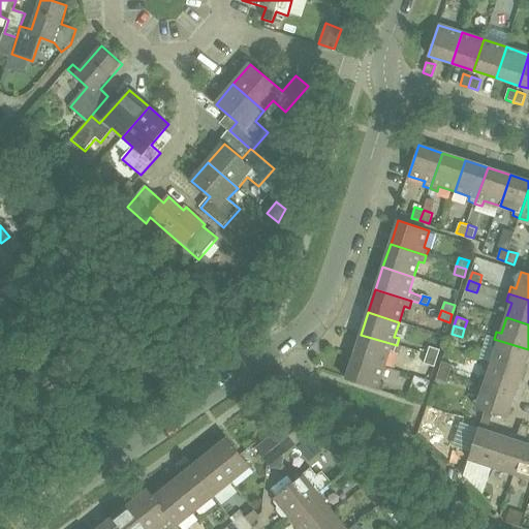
[(395,352),(397,345),(361,335),(353,356),(384,367),(390,351),(395,352)]
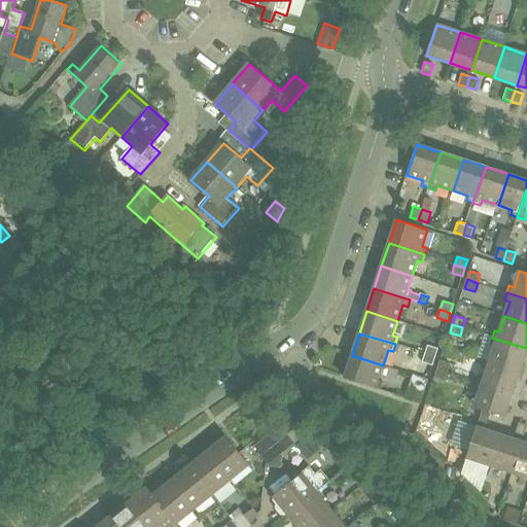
[(490,361),(520,372),(526,350),(526,348),(492,338),(490,344),(495,346),(490,361)]
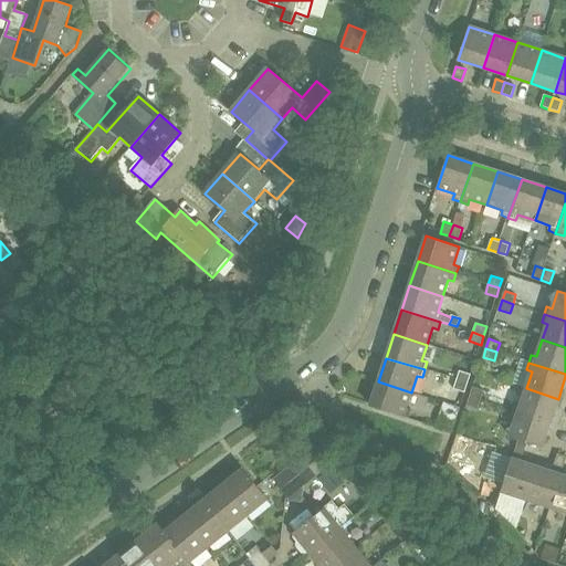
[(468,384),(471,375),(459,371),(457,380),(468,384)]
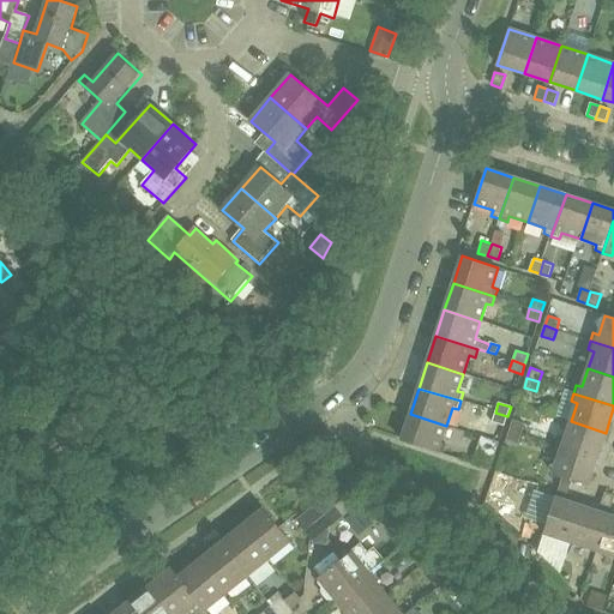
[(505,426),(507,416),(495,413),(492,422),(505,426)]
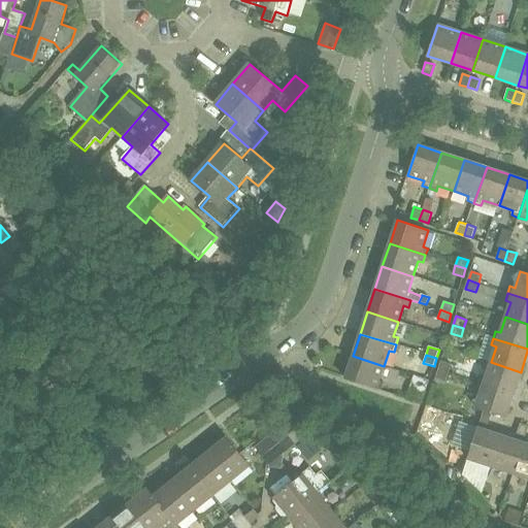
[(384,366),(353,356),(345,378),(381,391),(384,383),(378,381),(384,366)]
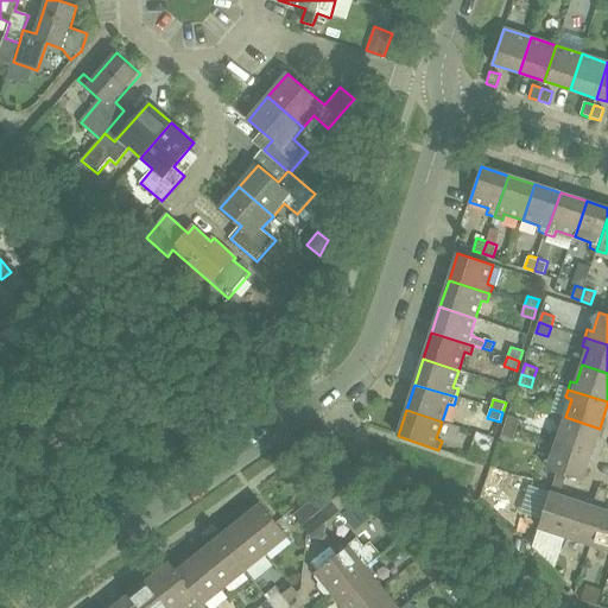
[(505,425),(517,429),(519,419),(507,416),(505,425)]
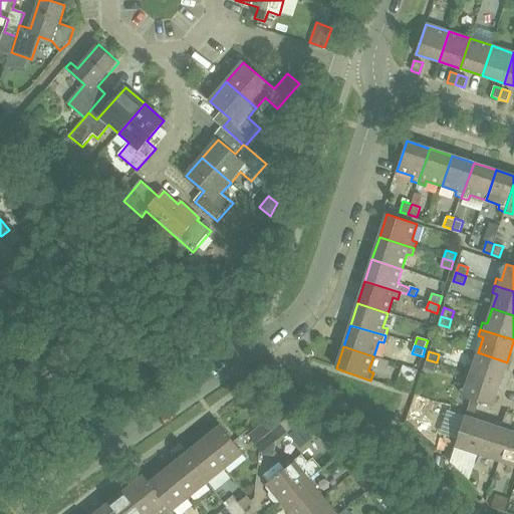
[(468,365),(466,372),(501,383),(507,362),(478,352),(473,367),(468,365)]
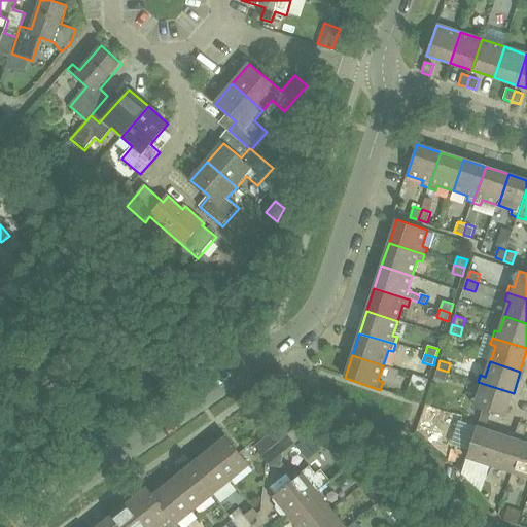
[(448,372),(437,369),(435,377),(445,380),(448,372)]
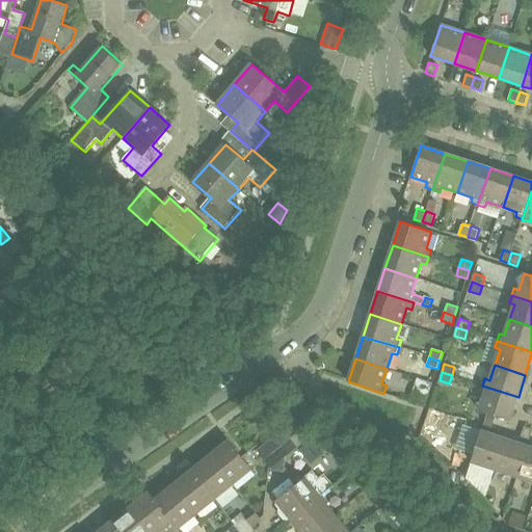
[(479,410),(487,414),(496,416),(510,421),(519,397),(482,386),(480,393),(484,394),(479,410)]
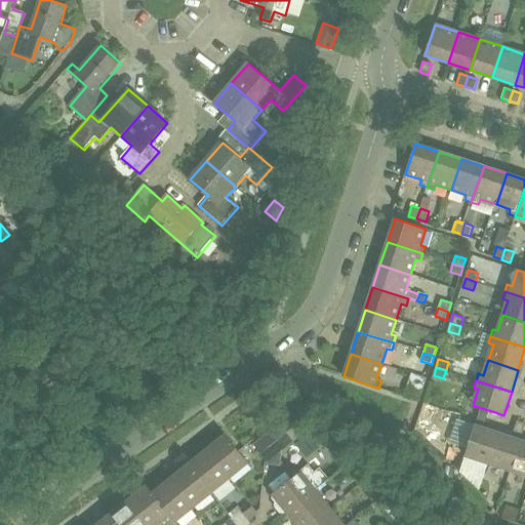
[(411,389),(408,398),(418,401),(421,393),(411,389)]
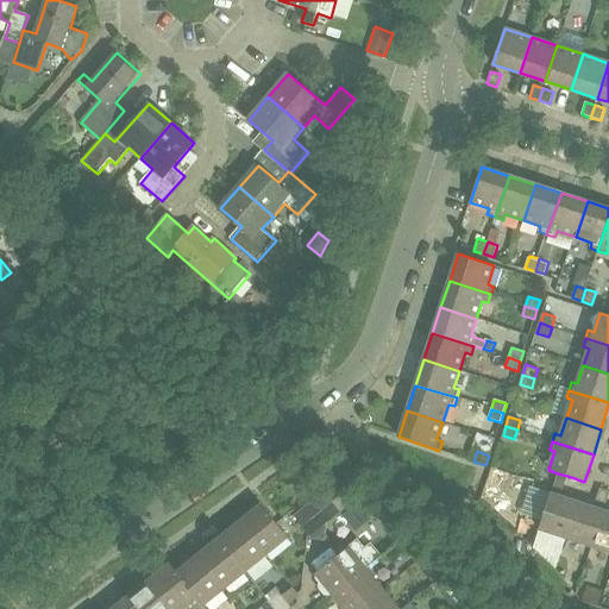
[(515,478),(494,471),(484,498),(503,516),(515,478)]
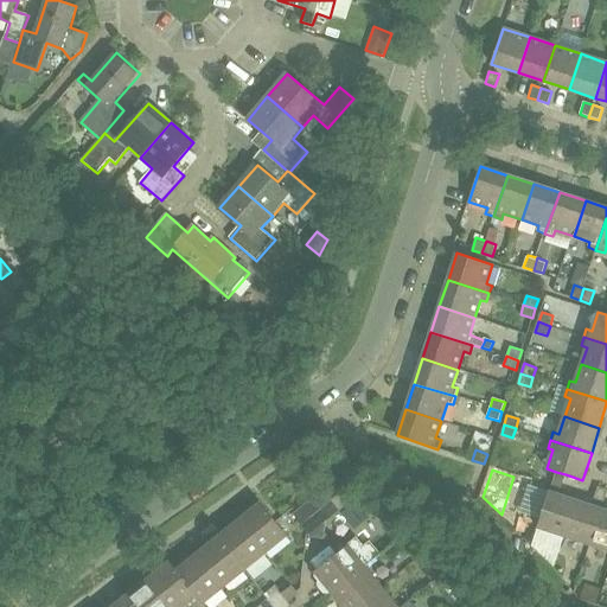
[(566,474),(556,472),(551,485),(561,489),(566,474)]
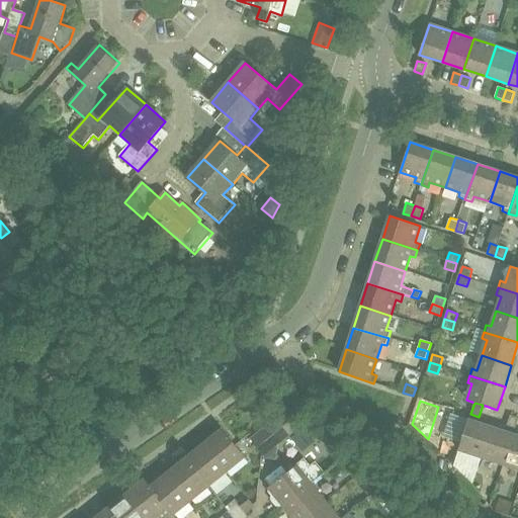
[(282,414),(260,431),(267,439),(258,447),(264,455),(277,457),(277,445),(296,430),(282,414)]
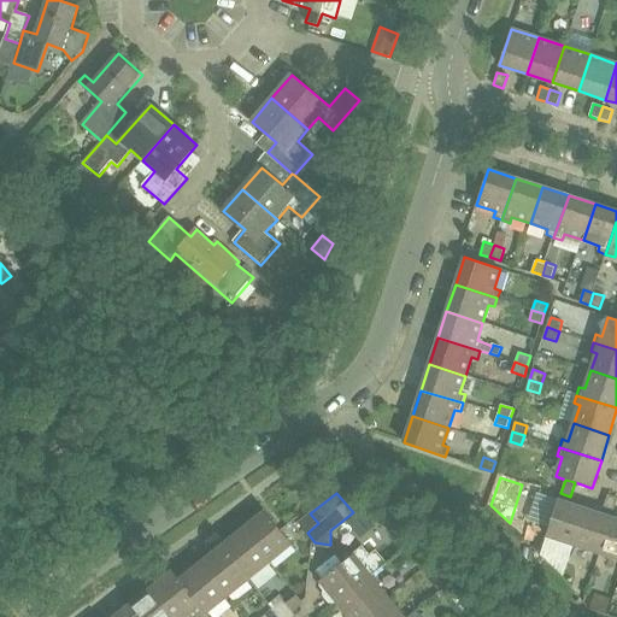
[(613,510),(616,499),(616,497),(609,494),(604,507),(613,510)]
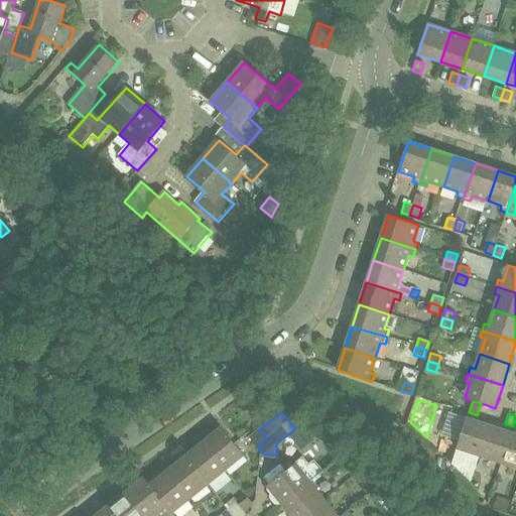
[(457,448),(480,456),(490,425),(467,418),(457,448)]
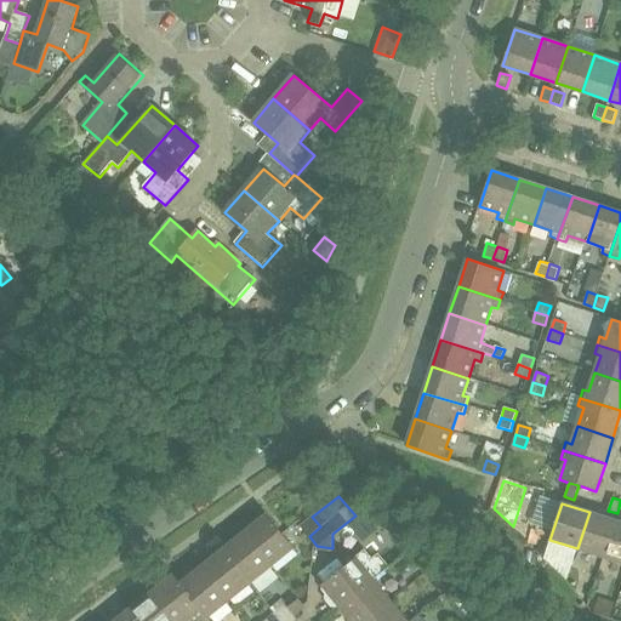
[(604,557),(615,520),(590,512),(577,548),(604,557)]
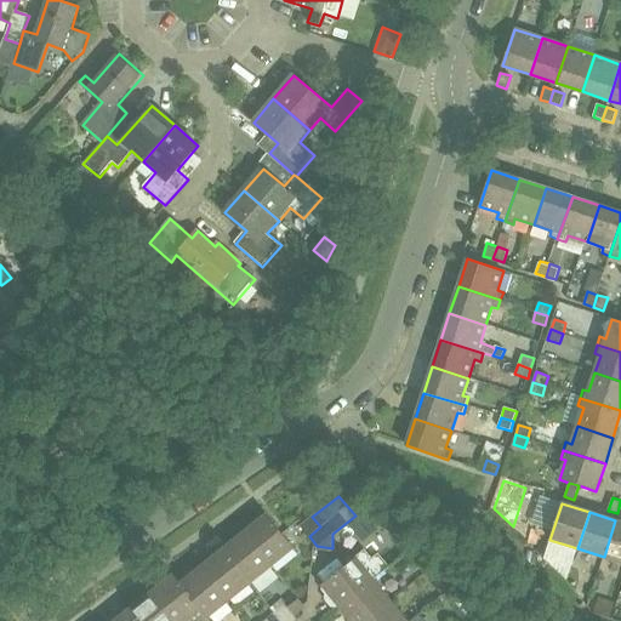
[(267,514),(244,533),(272,565),(294,548),(267,514)]
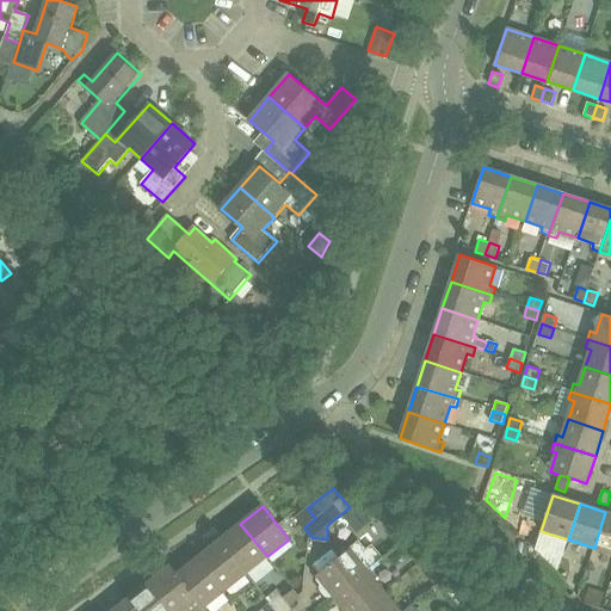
[(315,518),(307,508),(296,518),(304,528),(315,518)]
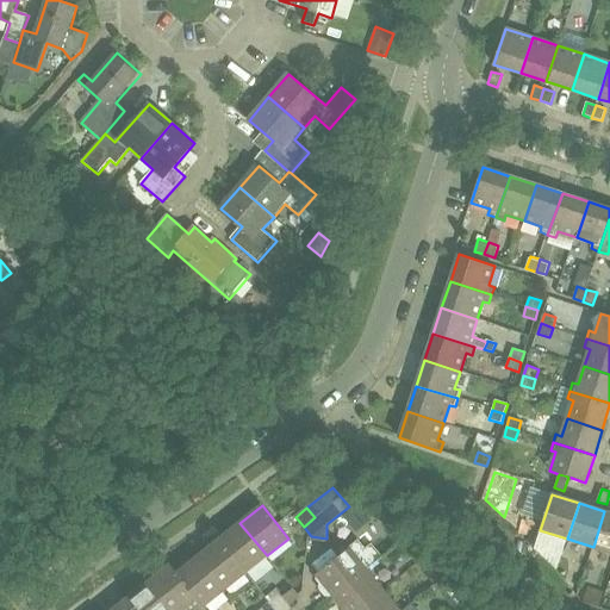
[(593,547),(609,552),(609,512),(604,511),(593,547)]
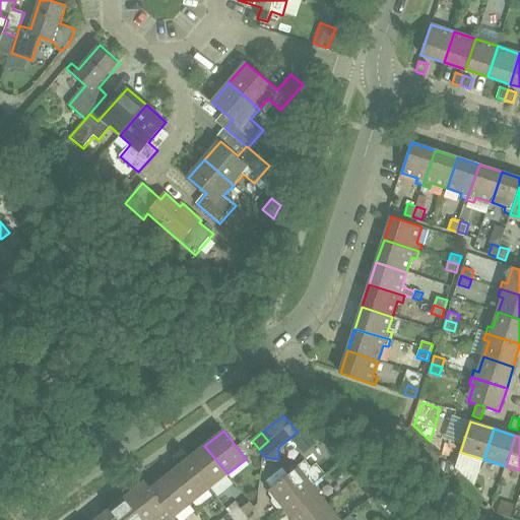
[(209,489),(228,473),(204,446),(187,460),(209,489)]
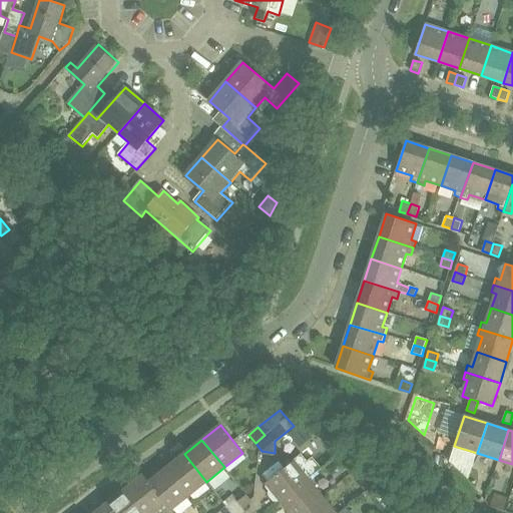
[(206,482),(184,454),(166,468),(188,496),(206,482)]
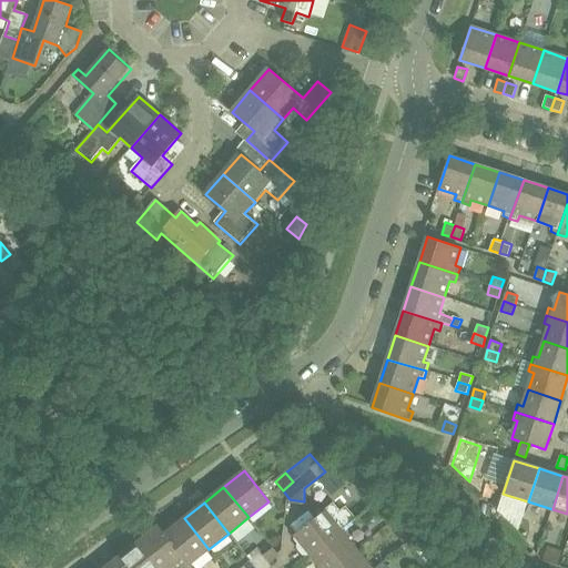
[(307,557),(310,555),(311,555),(342,530),(356,519),(346,507),(341,511),(334,503),(325,510),(294,535),(301,543),(297,545),(297,549),(303,556),(307,557)]
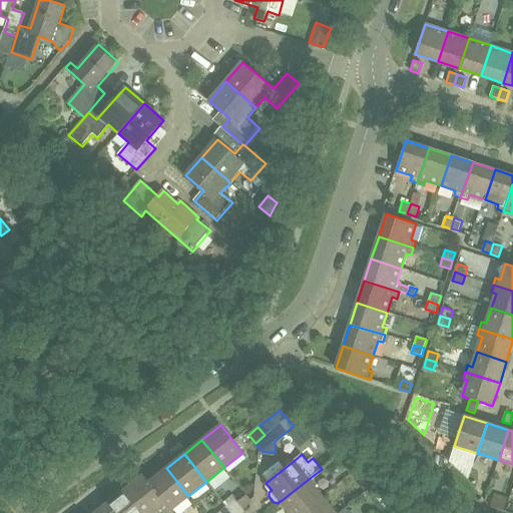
[(171,510),(188,496),(166,468),(148,482),(164,503),(171,510)]
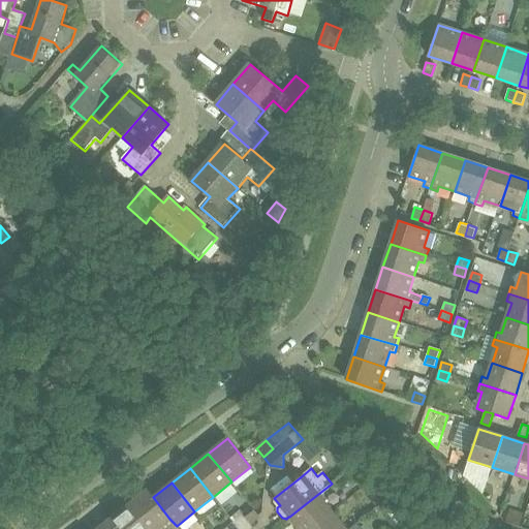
[(148,528),(156,528),(169,519),(153,497),(147,490),(128,504),(148,528)]
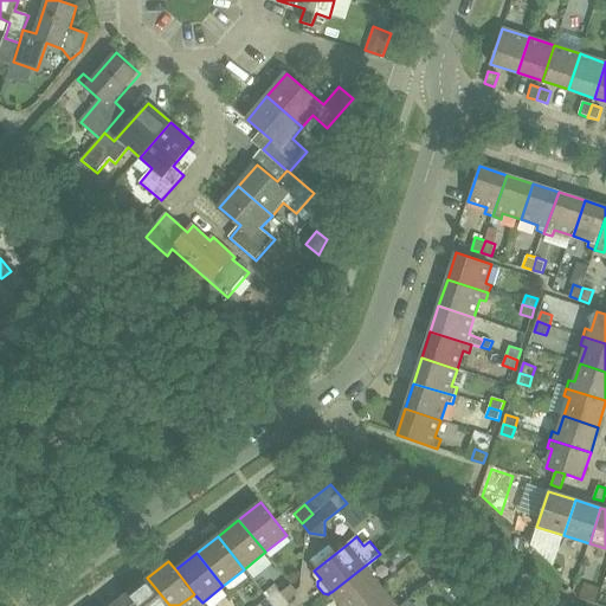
[(432,565),(424,572),(430,580),(438,574),(432,565)]
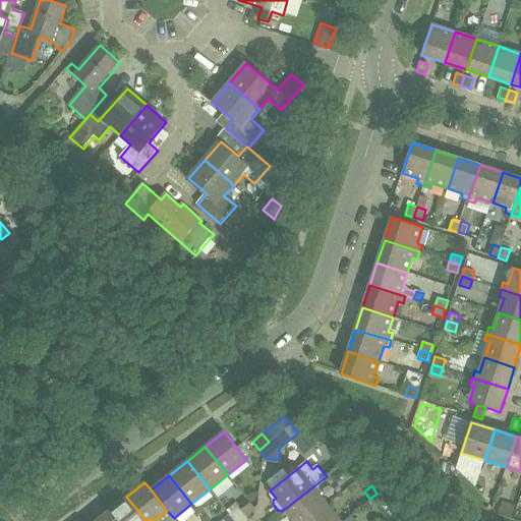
[(313,486),(285,509),(294,520),(307,520),(328,505),(313,486)]
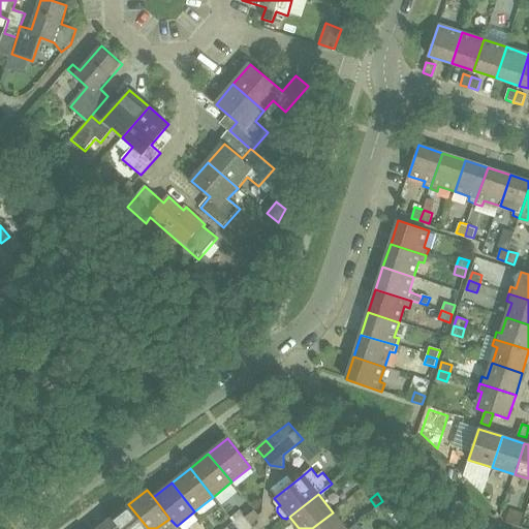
[(386,498),(377,506),(381,511),(391,504),(386,498)]
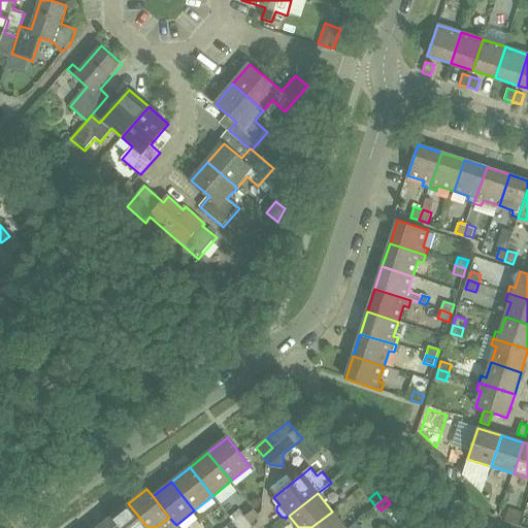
[(147,527),(128,503),(109,519),(118,527),(147,527)]
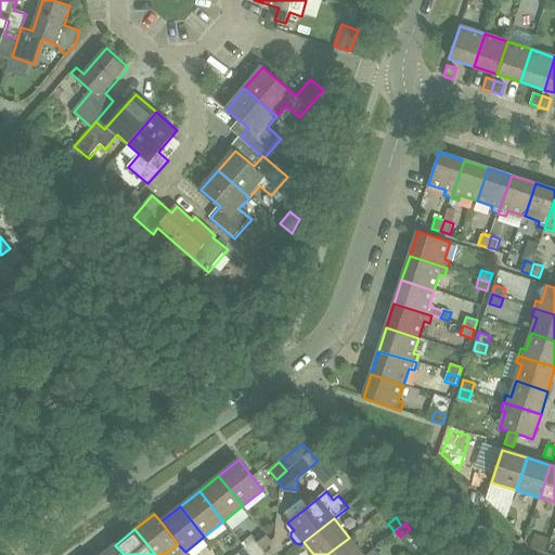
[(263,532),(255,540),(262,550),(272,542),(263,532)]
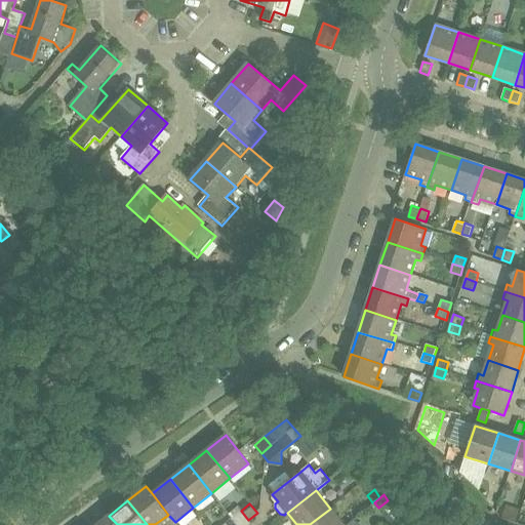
[(517,522),(517,520),(521,509),(506,505),(501,517),(517,522)]
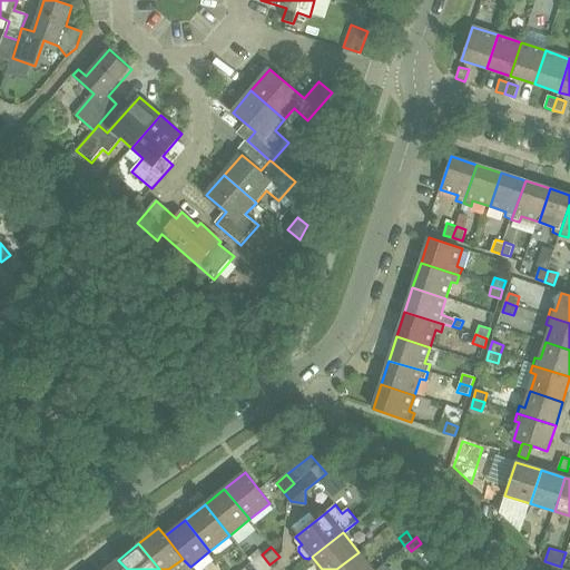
[(373,569),(359,552),(336,569),(373,569)]
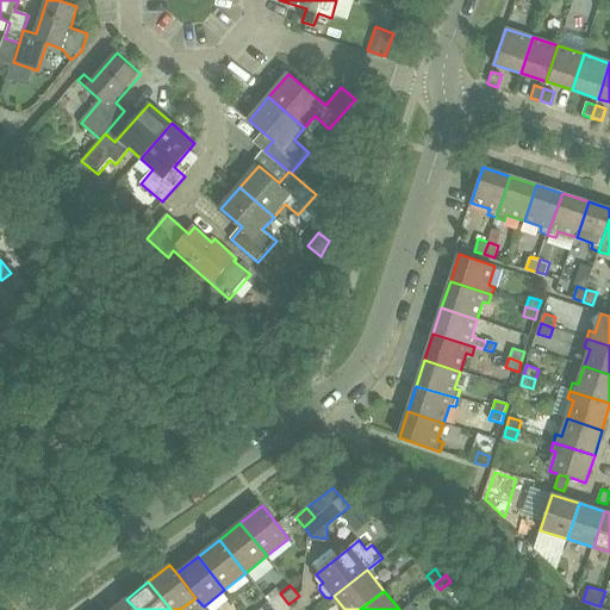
[(136,609),(126,599),(112,609),(136,609)]
